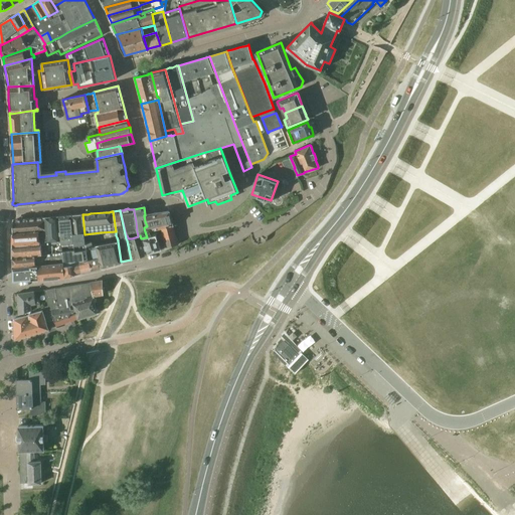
[(145,215),(144,215),(145,221),(147,226),(148,231),(161,228),(173,225),(170,211),(145,215)]
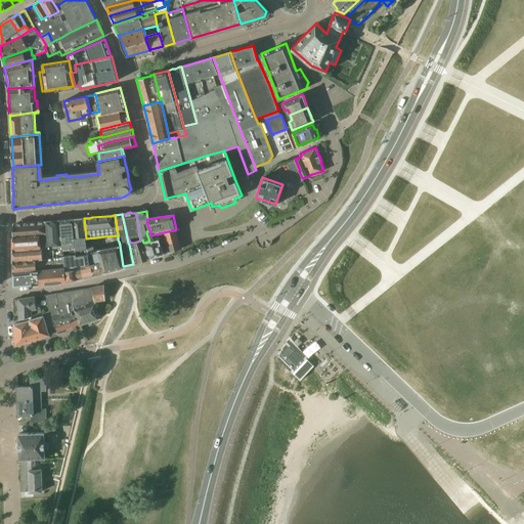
[(83,218),(74,219),(75,232),(75,247),(76,250),(76,255),(77,257),(88,255),(88,252),(87,249),(86,238),(84,218),(83,218)]
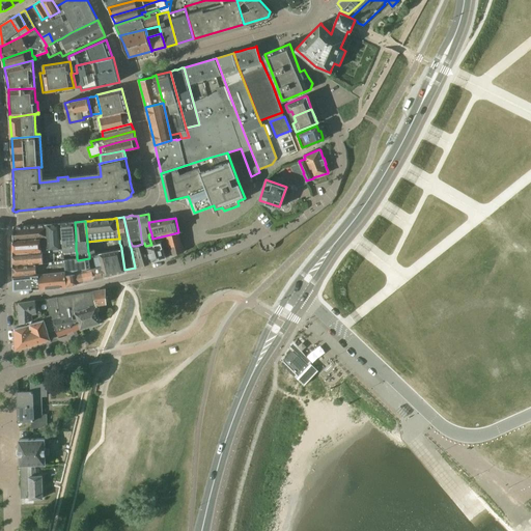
[(65,223),(61,223),(61,224),(62,231),(63,245),(63,251),(76,250),(76,235),(75,222),(74,222),(70,222),(65,223)]
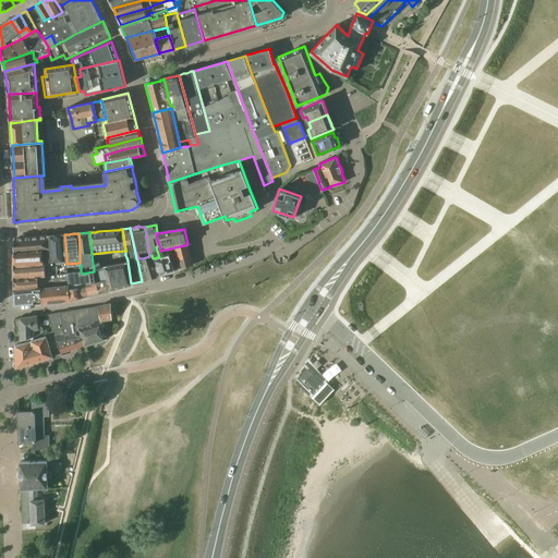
[(48,235),(49,249),(49,258),(55,258),(56,264),(57,275),(68,274),(68,273),(67,264),(67,257),(65,243),(64,235),(64,234),(48,235)]
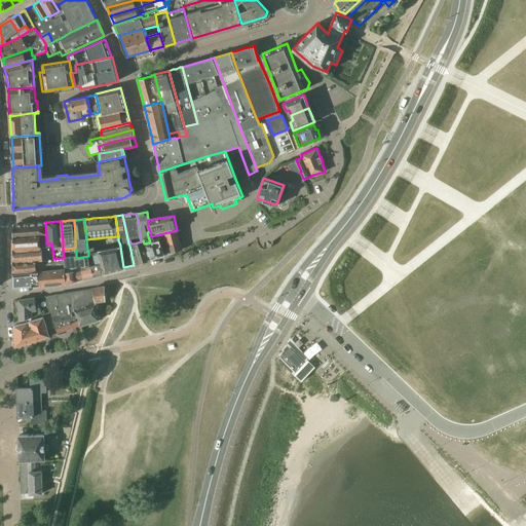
[(13,225),(13,237),(29,236),(46,234),(45,222),(16,224),(13,225)]
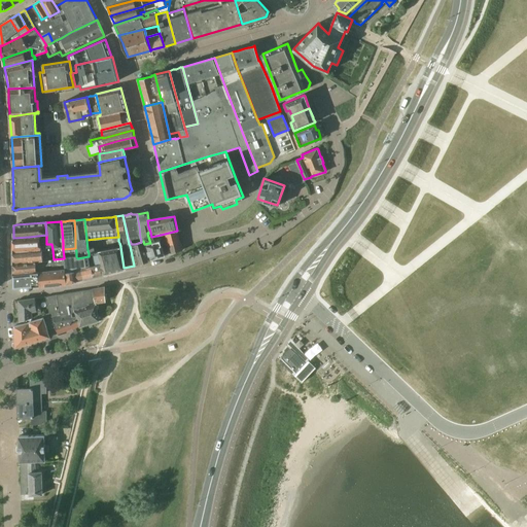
[(182,248),(182,247),(179,239),(177,231),(165,234),(166,236),(166,238),(163,239),(160,240),(161,242),(162,244),(162,246),(163,247),(164,251),(165,255),(174,253),(182,250),(182,249),(182,248)]
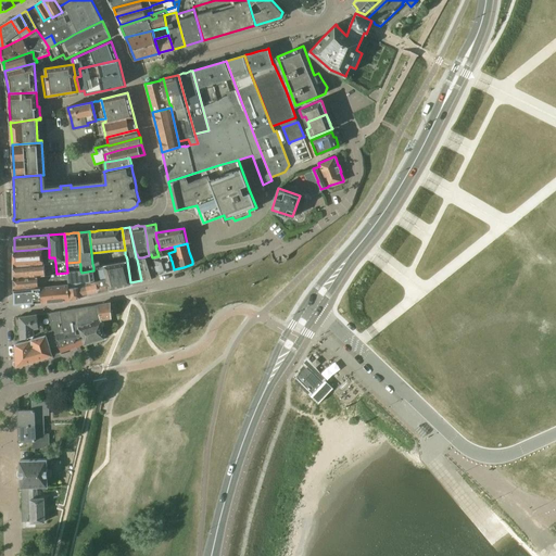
[(32,250),(14,251),(14,263),(49,261),(50,264),(52,264),(55,263),(55,261),(55,260),(54,257),(52,257),(49,257),(49,254),(49,248),(32,250)]
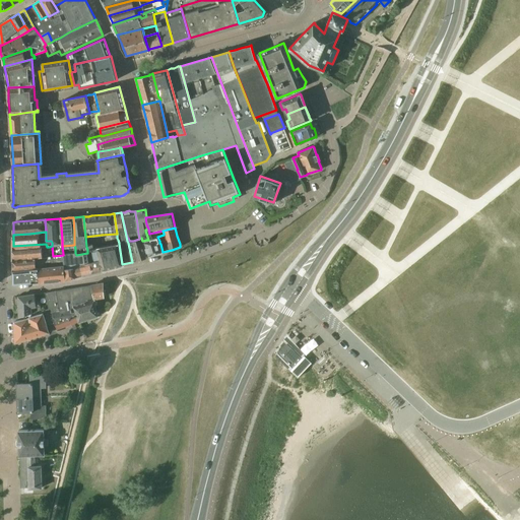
[(144,241),(143,241),(144,243),(144,244),(146,251),(148,257),(155,254),(163,252),(161,248),(160,244),(159,243),(159,241),(158,239),(157,237),(151,239),(148,240),(146,240),(145,241),(144,241)]
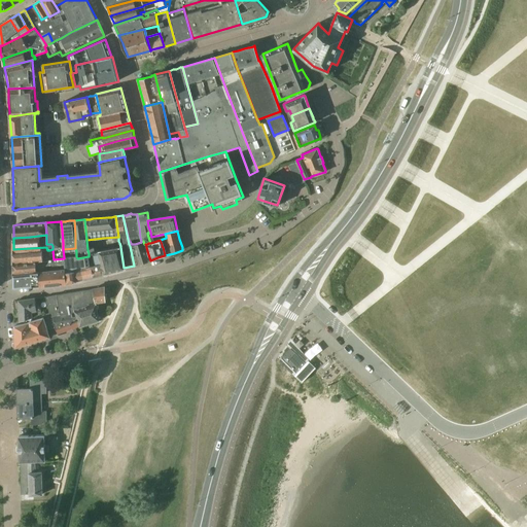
[(129,241),(129,245),(134,266),(149,260),(144,244),(143,241),(141,242),(135,244),(131,244),(131,243),(130,241),(129,241)]
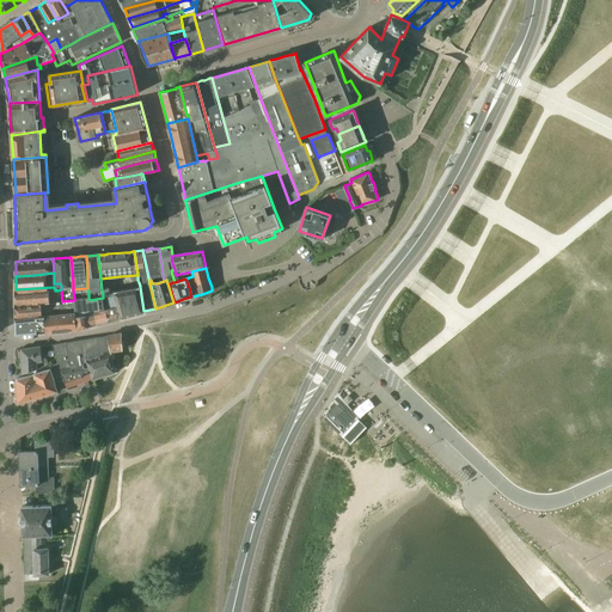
[(16,291),(16,305),(16,306),(55,303),(55,291),(54,287),(16,289),(16,291)]
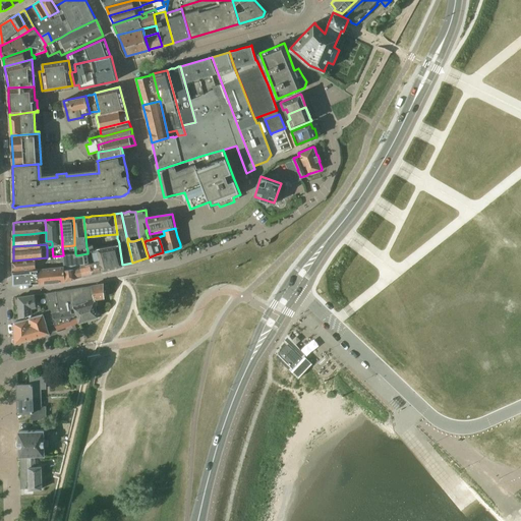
[(119,244),(88,250),(88,253),(89,263),(91,263),(100,261),(102,271),(123,266),(122,265),(119,244)]
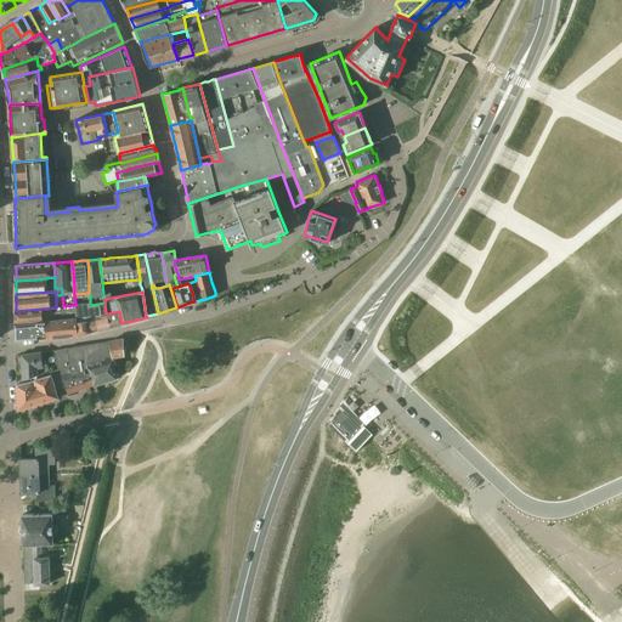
[(90,303),(75,304),(75,305),(77,318),(77,321),(89,320),(91,332),(100,329),(97,316),(106,314),(105,303),(91,305),(90,303)]
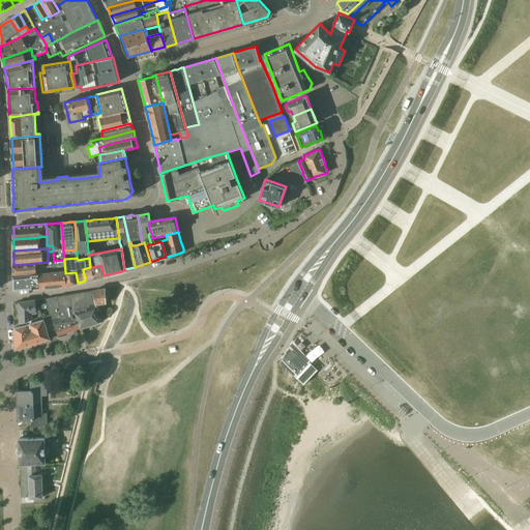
[(48,262),(13,265),(12,270),(12,275),(12,276),(20,275),(26,274),(32,274),(38,273),(41,273),(42,273),(45,273),(45,272),(55,272),(65,271),(64,260),(54,261),(48,262)]
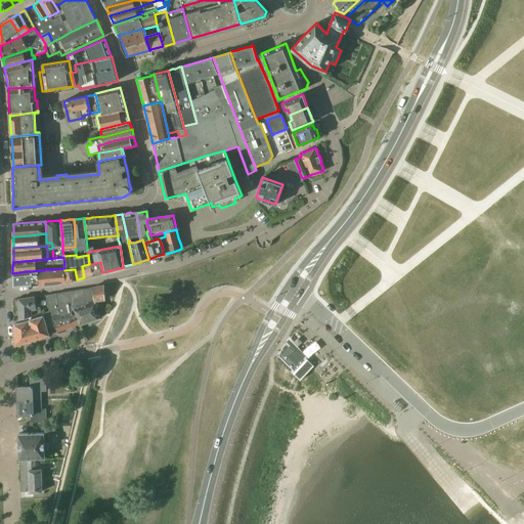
[(100,262),(91,264),(93,275),(102,272),(100,262)]
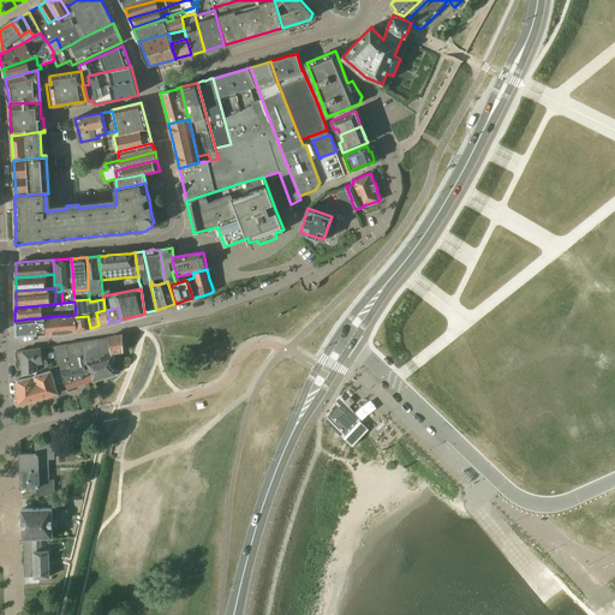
[(105,310),(96,312),(99,326),(103,324),(109,323),(107,310),(105,310)]
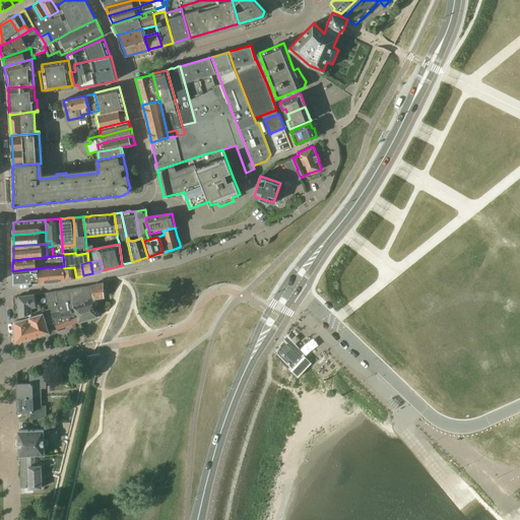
[(19,270),(12,271),(12,277),(13,284),(22,283),(33,283),(33,282),(36,282),(39,282),(52,281),(65,279),(65,277),(65,274),(65,273),(64,270),(64,268),(64,266),(54,267),(44,267),(44,268),(42,268),(41,268),(38,268),(31,269),(25,269),(19,270)]
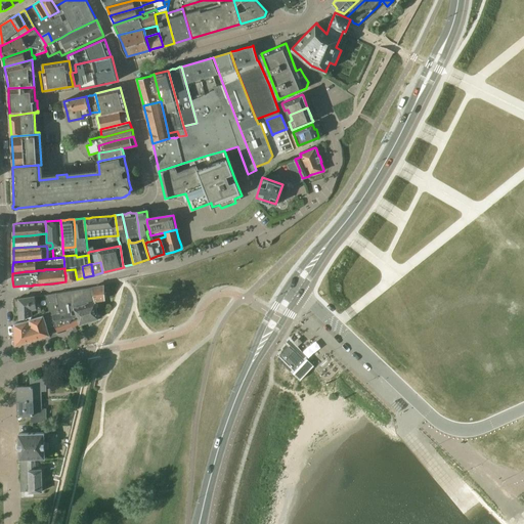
[(75,269),(64,270),(64,272),(66,275),(66,276),(66,279),(66,281),(72,280),(77,279),(75,269)]
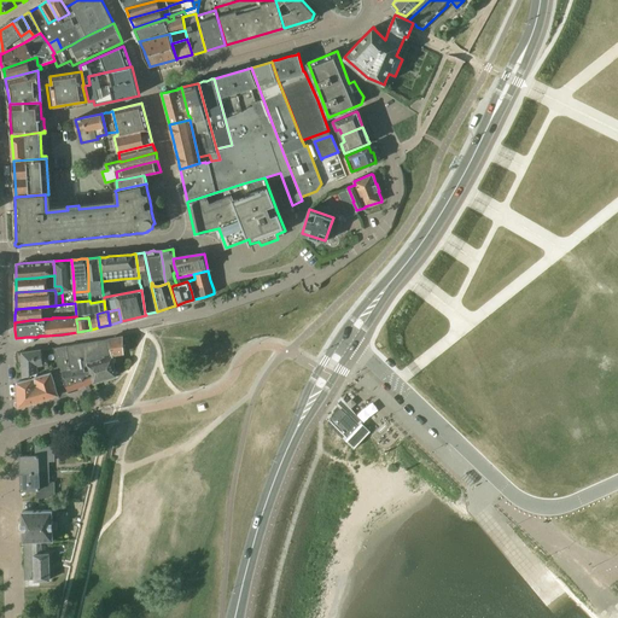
[(123,337),(110,338),(112,354),(124,353),(123,351),(126,351),(126,344),(123,344),(123,338),(123,337)]
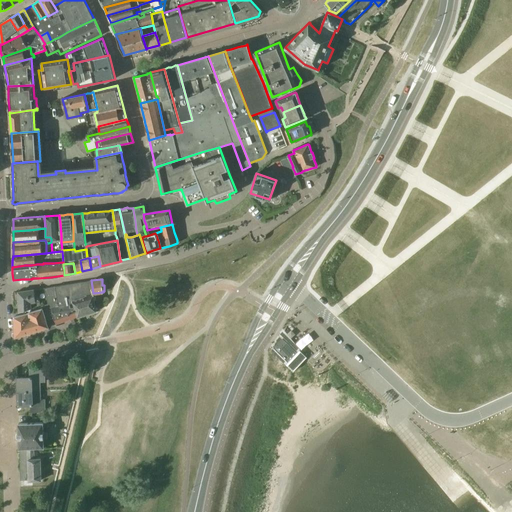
[(48,304),(42,306),(48,326),(56,323),(56,324),(77,317),(76,312),(75,307),(74,305),(73,303),(73,300),(83,297),(93,294),(93,293),(92,287),(91,280),(90,280),(45,288),(48,304)]
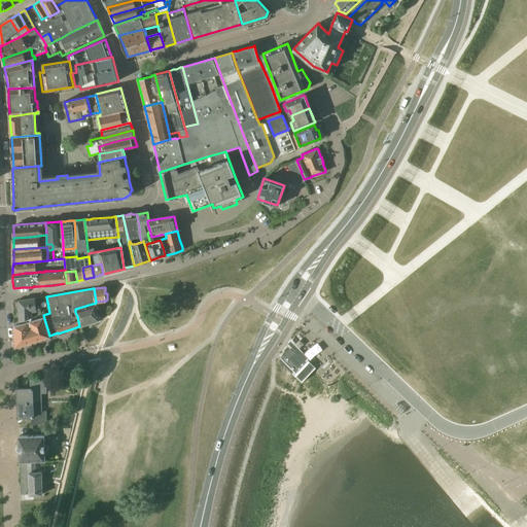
[(27,300),(19,301),(20,311),(20,321),(26,319),(31,318),(33,317),(33,314),(33,312),(35,311),(37,311),(36,305),(35,297),(27,300)]
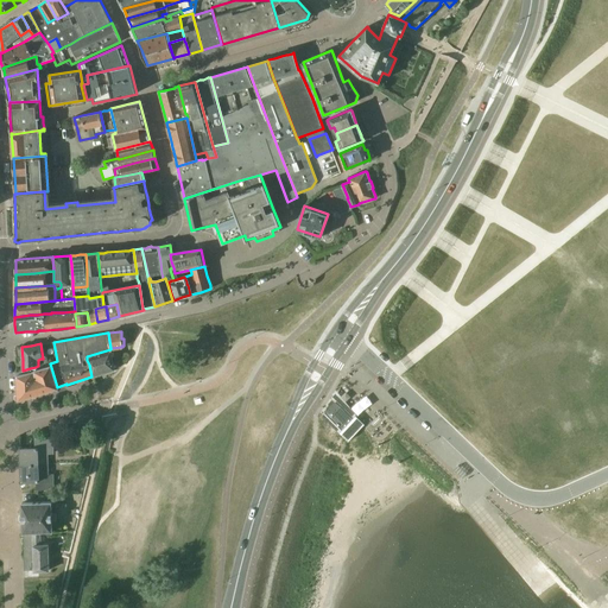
[(99,353),(87,356),(87,360),(88,362),(89,365),(90,371),(92,377),(103,373),(114,369),(113,359),(111,349),(99,353)]
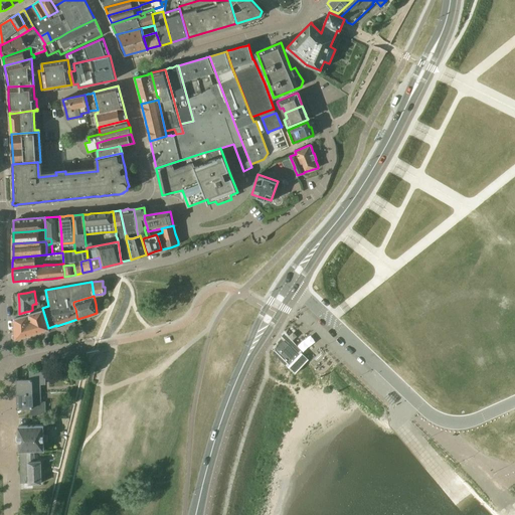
[(48,328),(42,308),(42,307),(32,310),(30,311),(25,312),(26,315),(14,318),(15,334),(15,339),(49,329),(49,328),(48,328)]
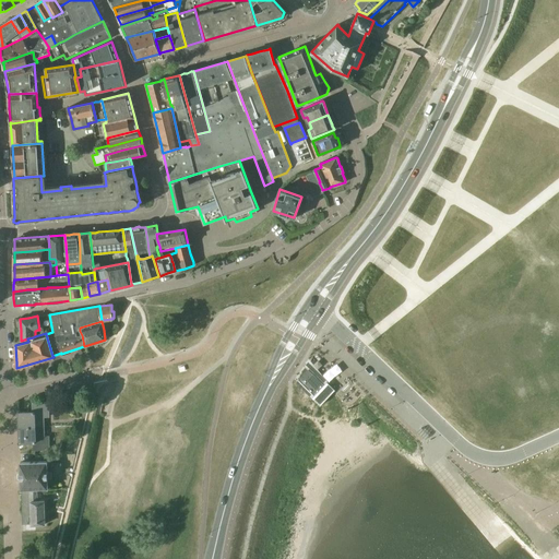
[(304,375),(299,380),(314,394),(323,385),(308,370),(308,371),(305,369),(301,372),(304,375)]
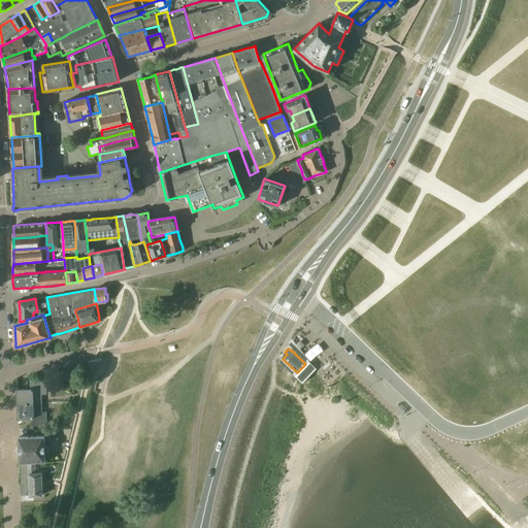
[(31,389),(18,389),(18,403),(41,403),(41,381),(31,381),(31,389)]
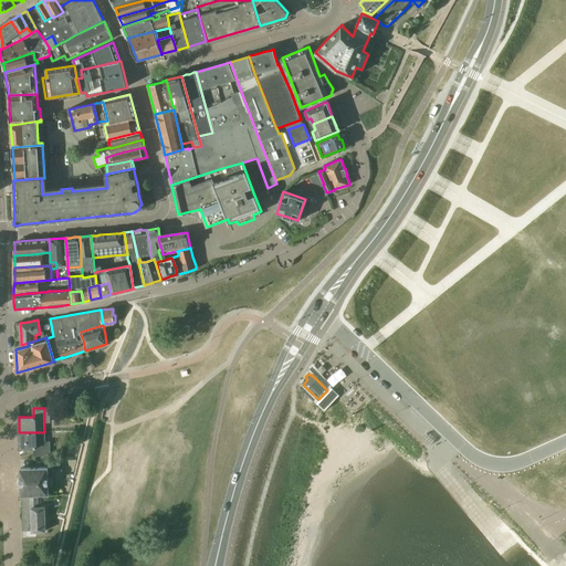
[(50,441),(45,442),(44,432),(19,432),(20,449),(34,448),(34,456),(45,454),(45,453),(50,453),(50,441)]
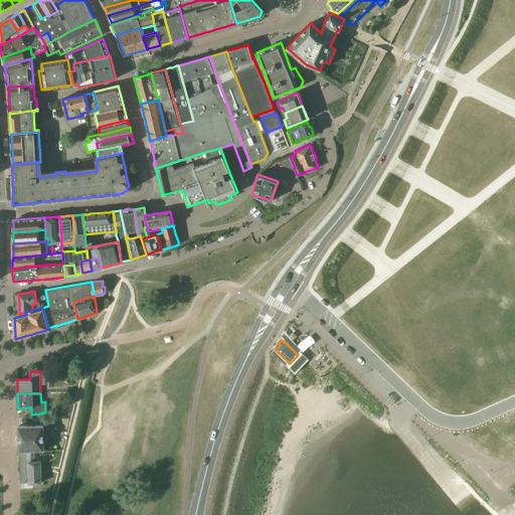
[(19,451),(34,451),(44,450),(43,425),(19,425),(19,451)]
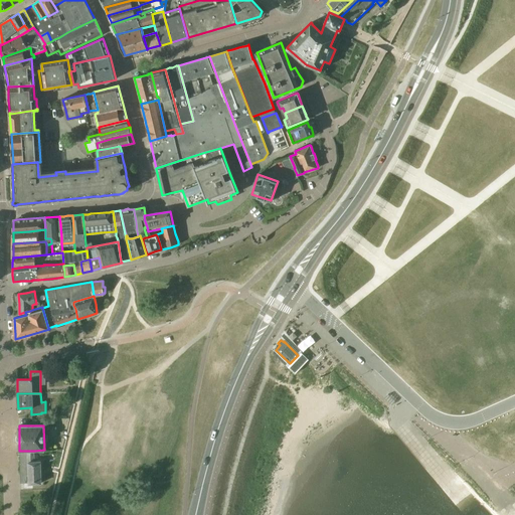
[(19,451),(20,483),(41,483),(41,462),(34,462),(34,451),(19,451)]
